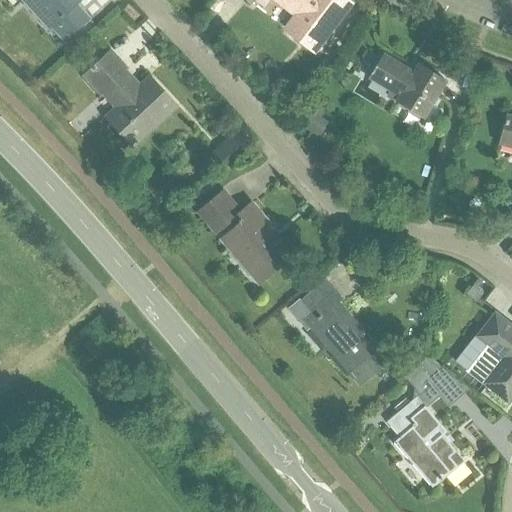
[(52,28),(65,42),(89,20),(70,0),(26,0),(24,2),(49,30),(52,28)]
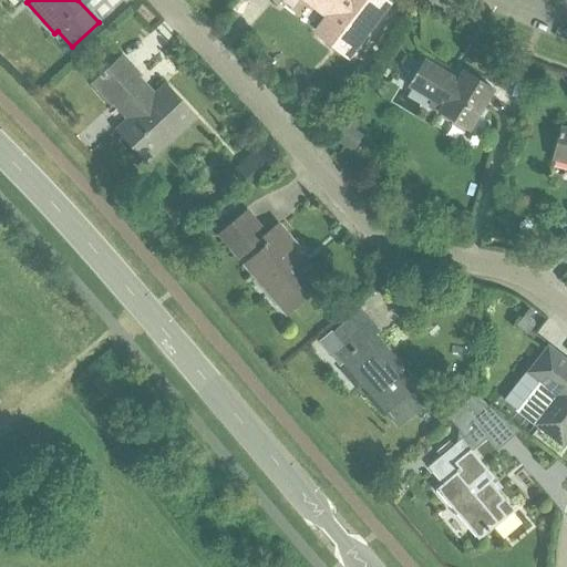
[(303,0),(336,24),(323,40),(347,59),(388,7),(379,0),(303,0)]
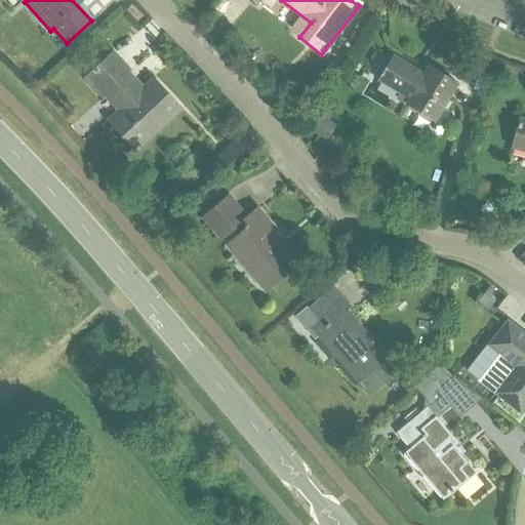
[(108,122),(134,152),(179,111),(152,80),(139,92),(124,76),(129,72),(112,53),(85,78),(103,97),(105,96),(119,112),(108,122)]
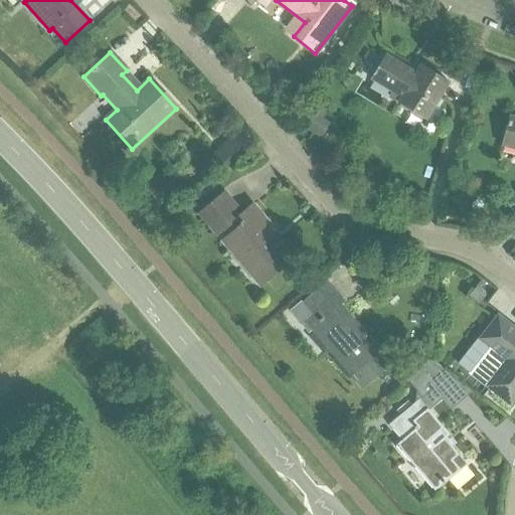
[(399,104),(425,120),(448,83),(421,66),(415,75),(385,56),(372,79),(402,99),(399,104)]
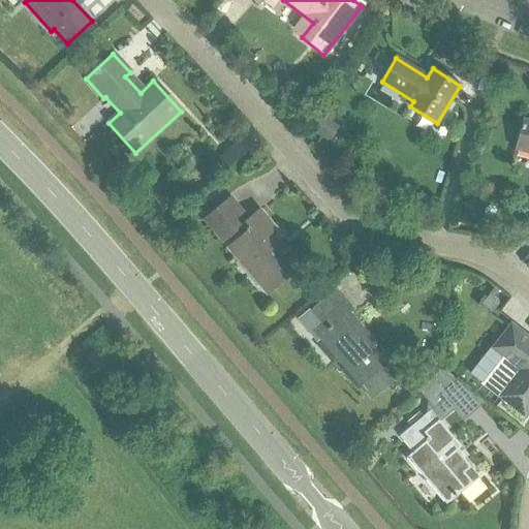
[(528,121),(523,120),(516,150),(528,152),(528,121)]
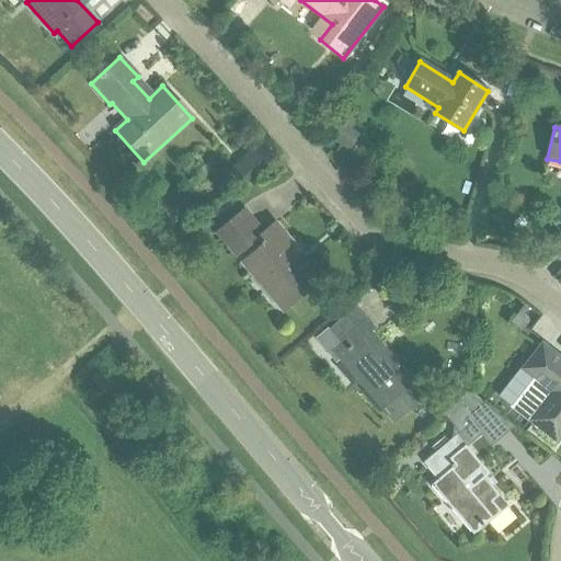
[(231,171),(244,185),(274,160),(260,145),(231,171)]
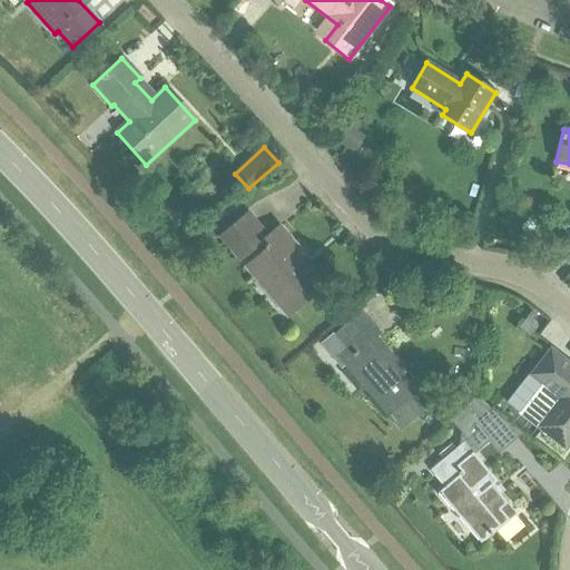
[(239,261),(246,255),(252,262),(246,267),(258,282),(265,276),(279,293),(273,298),(288,317),(316,294),(307,284),(315,277),(304,264),(307,261),(279,227),(267,237),(248,214),(220,237),(239,261)]
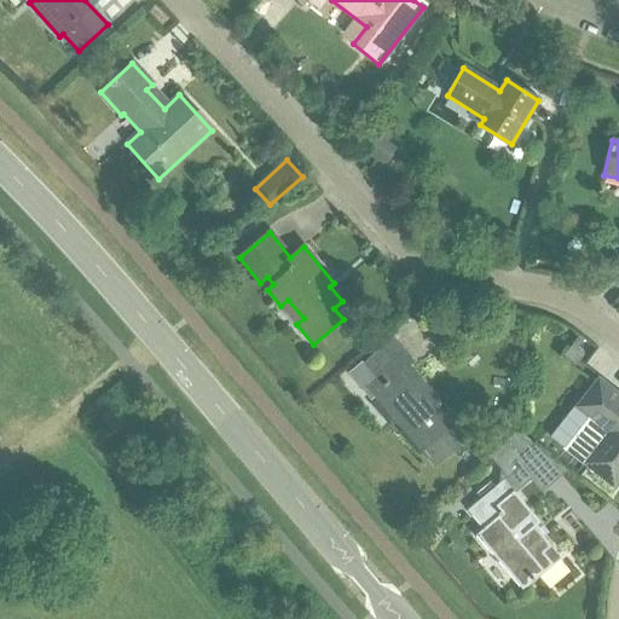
[(394,339),(364,365),(385,389),(376,395),(435,466),(467,438),(409,369),(416,363),(394,339)]
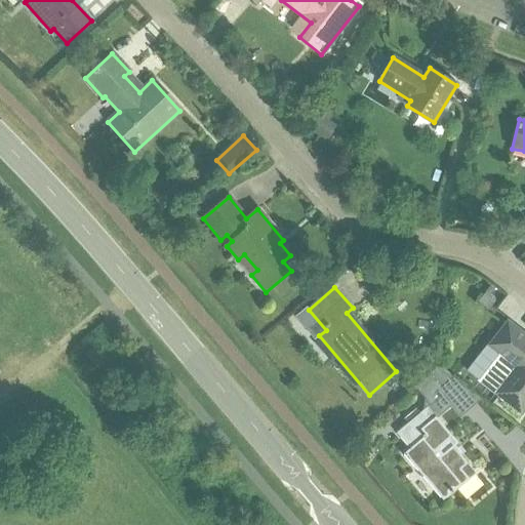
[(489,311),(496,301),(490,296),(494,290),(490,287),(478,303),(489,311)]
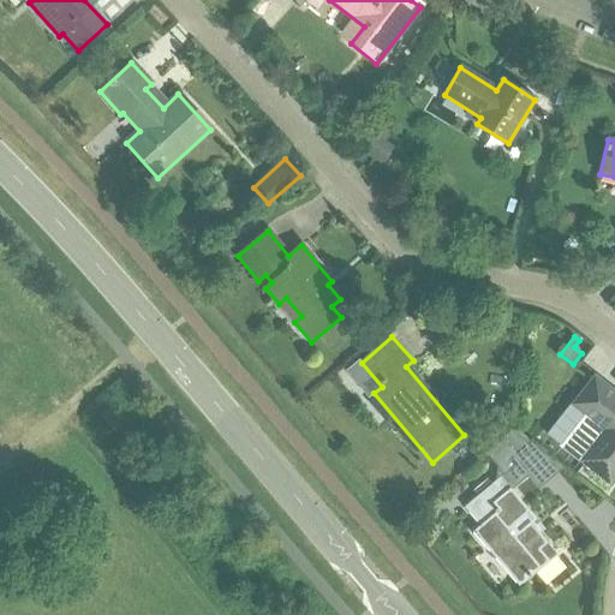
[(583,416),(559,446),(580,463),(611,487),(614,482),(614,393),(593,377),(572,406),(583,416)]
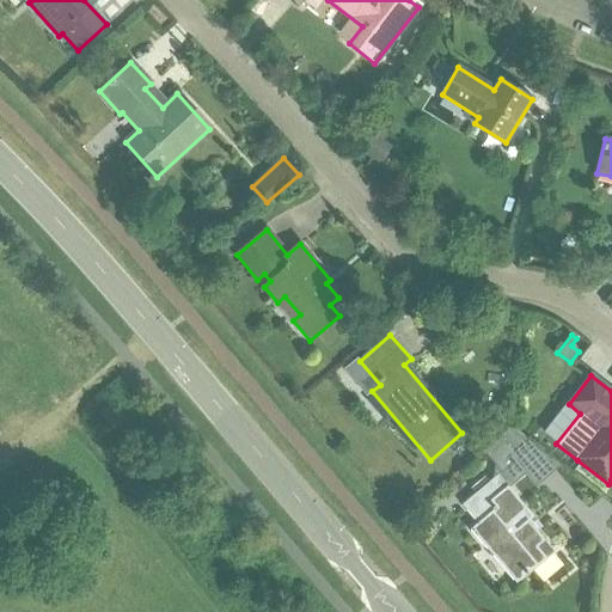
[(496,478),(488,485),(463,506),(478,524),(471,530),(518,585),(548,558),(538,548),(546,542),(528,521),(534,516),(510,489),(526,475),(515,463),(530,450),(512,429),(485,451),(496,465),(496,478)]
